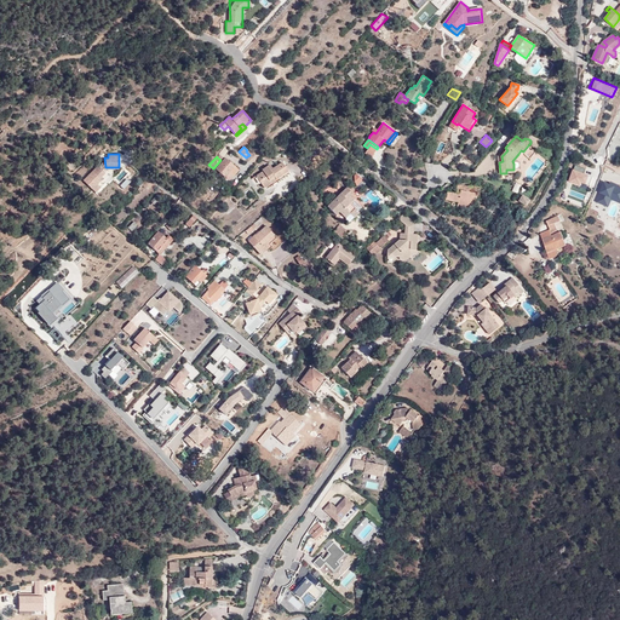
[(225,158),(216,168),(229,181),(234,174),(230,172),(235,167),(225,158)]
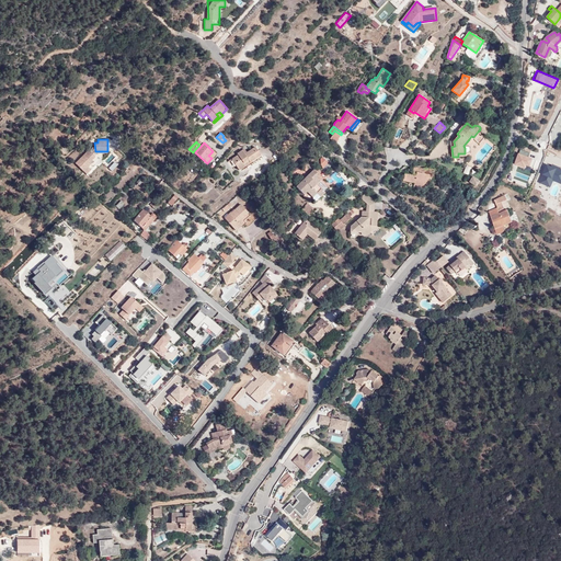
[(251,160),(253,163),(262,157),(254,147),(247,152),(244,155),(242,150),(237,153),(238,155),(231,159),(238,169),(251,160)]
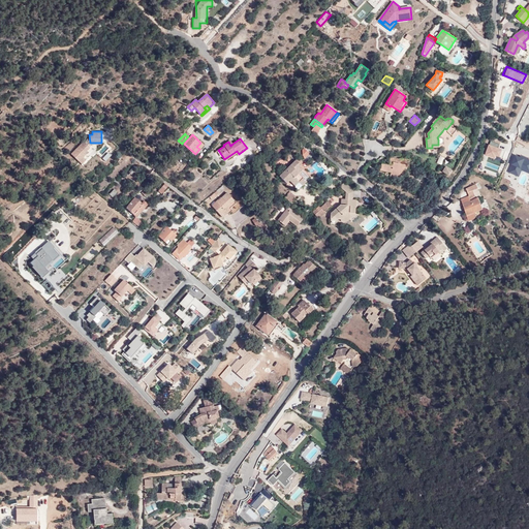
[(79,147),(88,157),(91,155),(88,152),(90,149),(84,142),(79,147)]
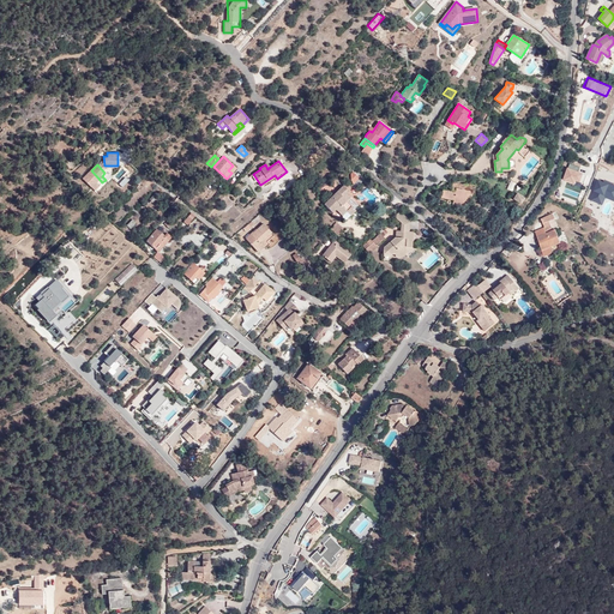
[(564,178),(585,185),(590,172),(569,164),(564,178)]
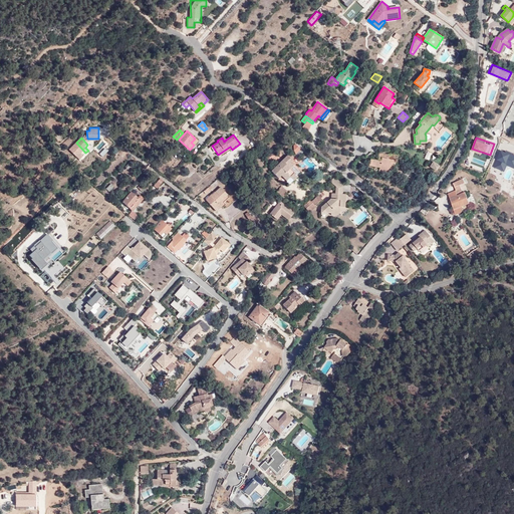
[(102,141),(95,148),(98,151),(105,144),(102,141)]
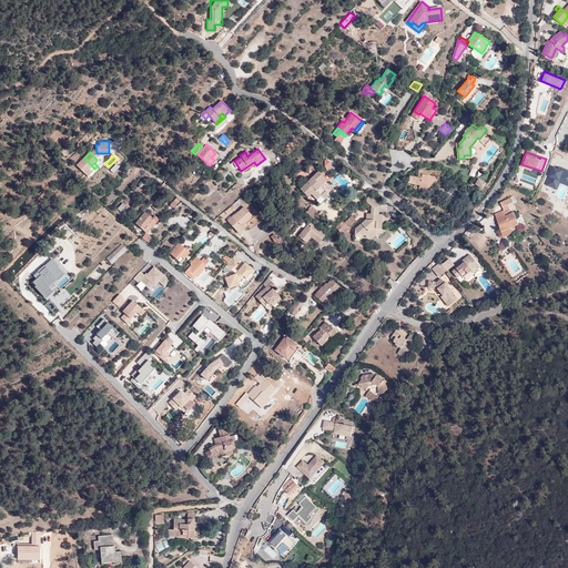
[(88,175),(94,169),(84,158),(77,165),(88,175)]
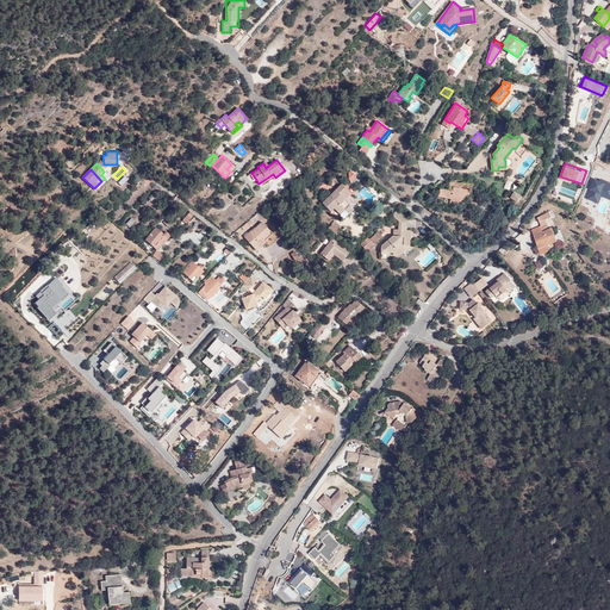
[(262,186),(275,178),(273,174),(259,184),(260,185),(261,184),(262,186)]
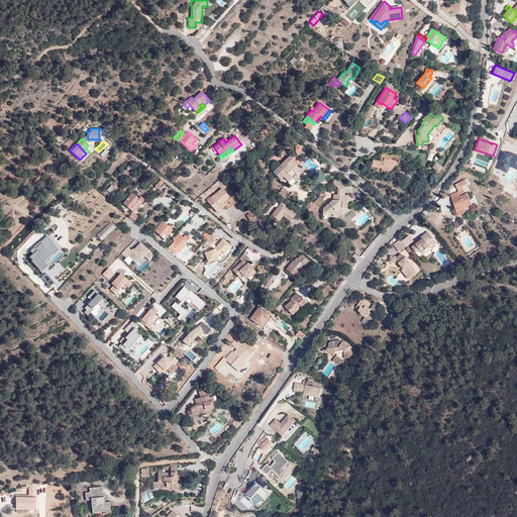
[(105,148),(99,153),(103,158),(109,151),(105,148)]
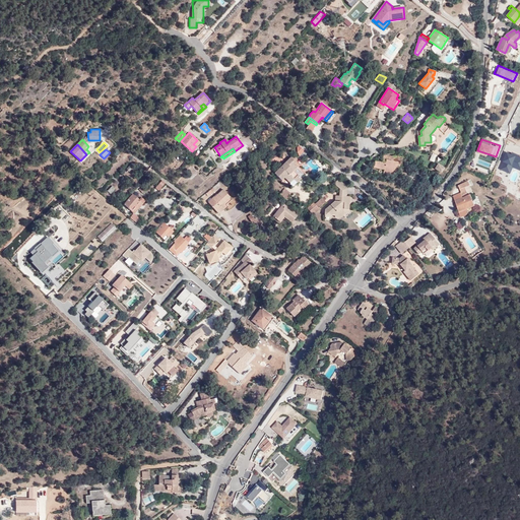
[(519,155),(506,151),(500,171),(511,174),(513,168),(519,170),(519,155)]
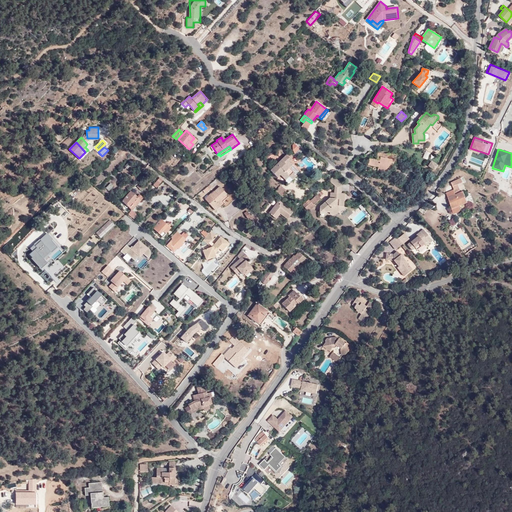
[(383,158),(384,153),(378,152),(376,160),(379,160),(380,157),(383,158)]
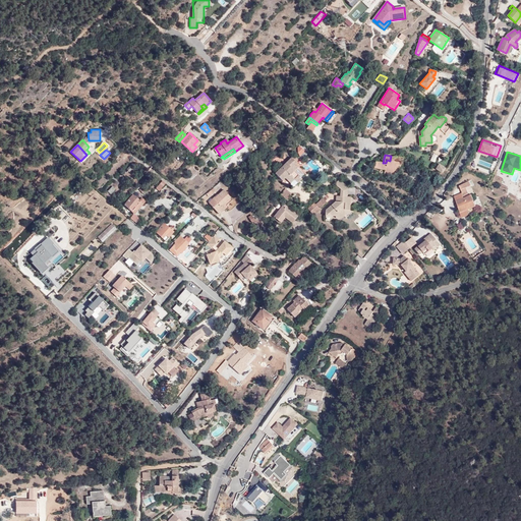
[(398,158),(391,156),(390,161),(387,160),(386,163),(383,163),(381,162),(379,169),(385,170),(385,174),(391,175),(393,173),(398,167),(401,168),(403,163),(398,162),(398,158)]
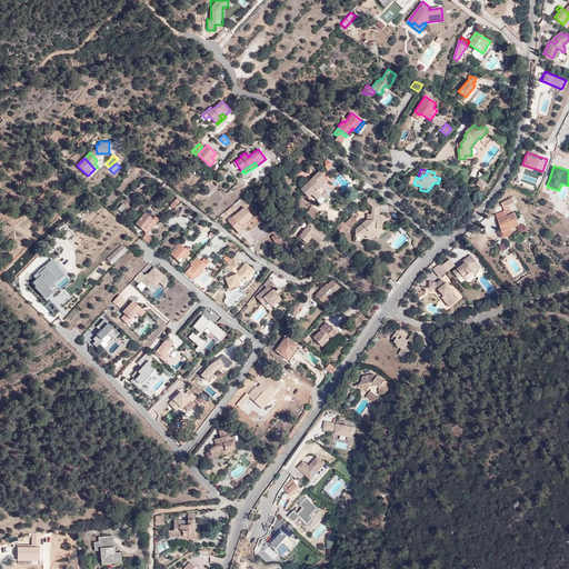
[(320,177),(321,176),(318,172),(301,189),(309,197),(312,193),(318,200),(322,196),(326,199),(326,200),(330,196),(325,190),(321,186),(325,182),(321,179),(320,177)]
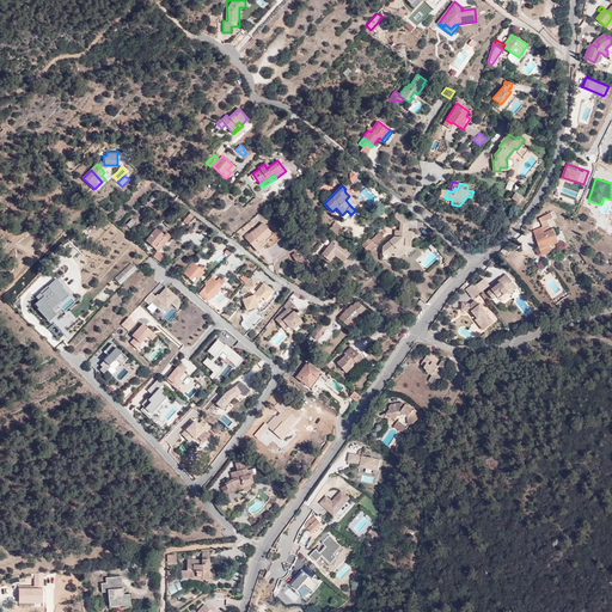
[(510,197),(520,203),(524,196),(515,191),(510,197)]
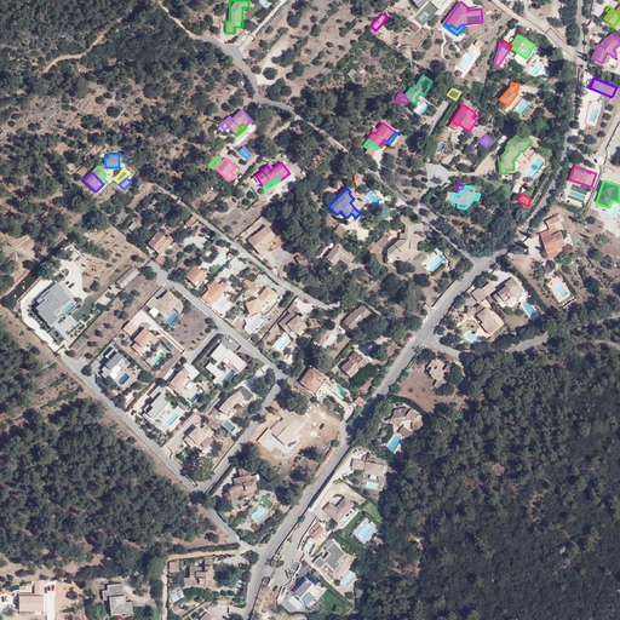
[(401,236),(408,237),(408,235),(413,235),(413,224),(411,223),(412,220),(405,214),(399,219),(406,225),(405,234),(401,234),(401,236)]
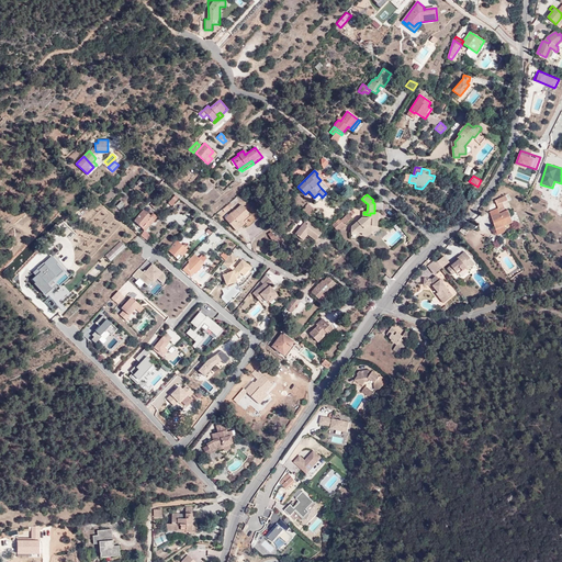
[(178,199),(175,195),(168,203),(171,206),(178,199)]
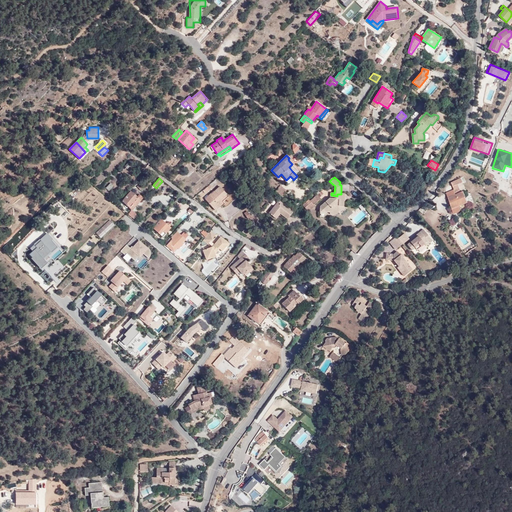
[(455,185),(454,181),(451,182),(454,189),(446,192),(452,208),(467,202),(463,191),(460,192),(457,185),(455,185)]
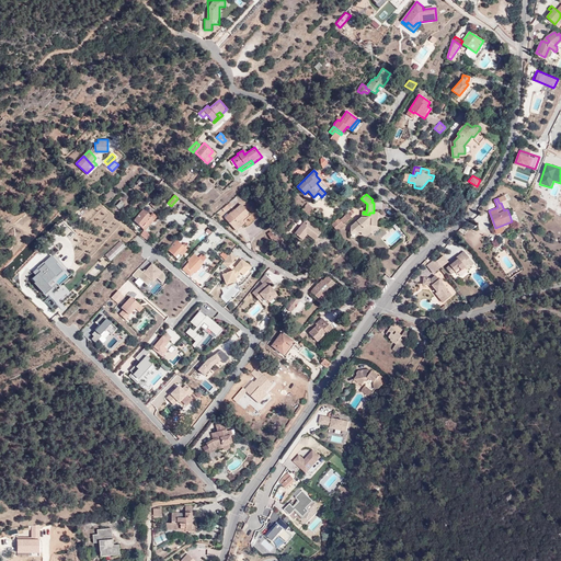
[(301,210),(308,216),(313,208),(307,203),(301,210)]
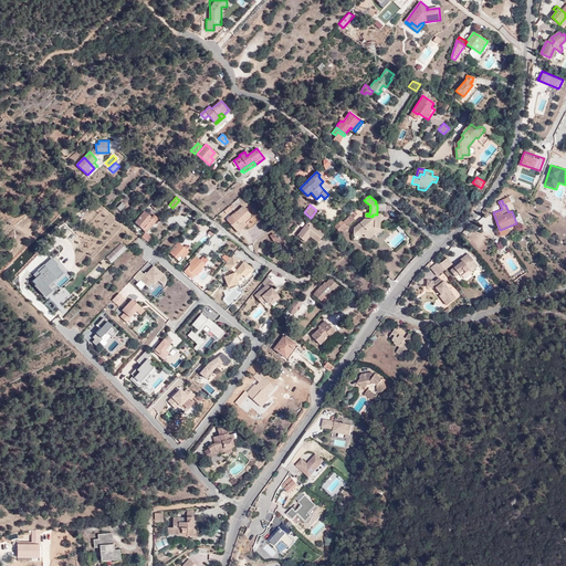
[(243,207),(227,220),(238,232),(245,226),(244,223),(252,218),(243,207)]
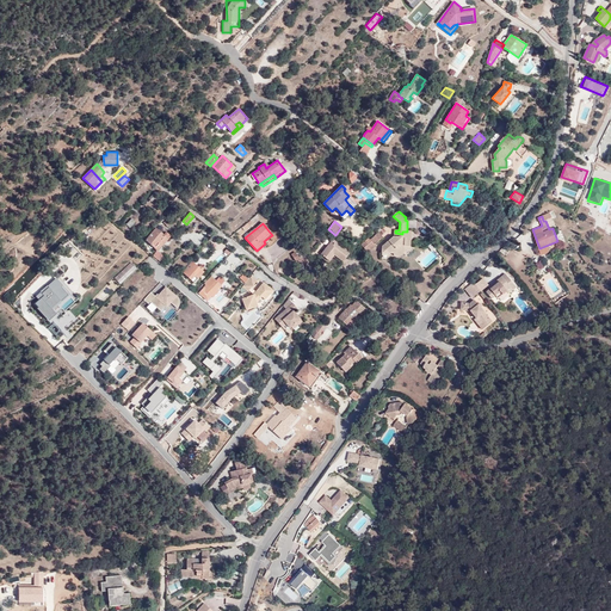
[(144,240),(158,251),(168,239),(164,234),(155,228),(144,240)]
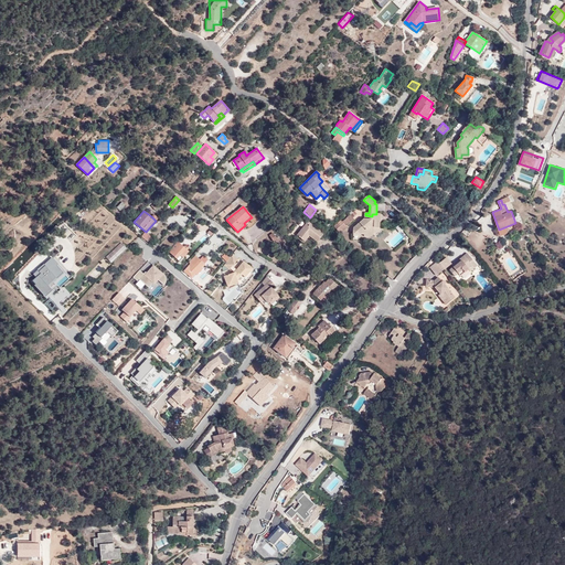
[(333,225),(340,234),(348,228),(347,226),(354,220),(353,217),(358,214),(355,211),(342,222),(340,219),(333,225)]
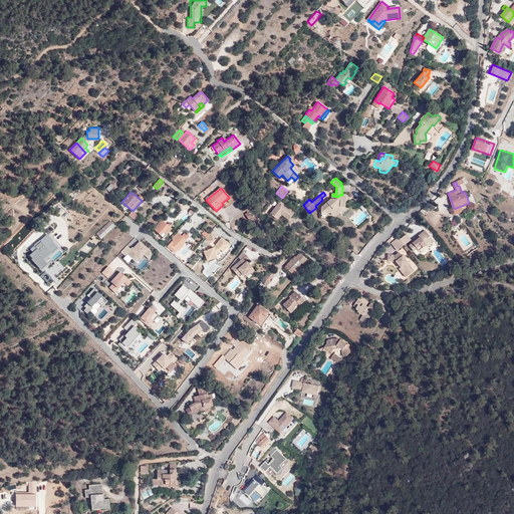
[(338,195),(338,197),(338,200),(331,199),(321,208),(321,218),(325,218),(327,217),(336,217),(336,216),(339,213),(341,213),(341,216),(343,216),(343,214),(346,211),(347,201),(349,201),(349,195),(342,195),(338,195)]
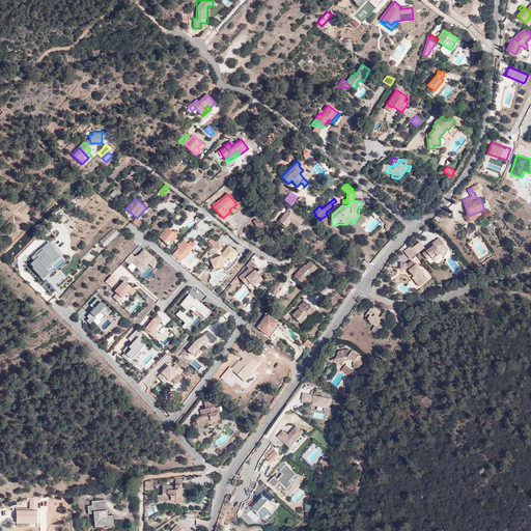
[(288,220),(290,221),(297,227),(303,220),(289,208),(278,221),(284,225),(288,220)]
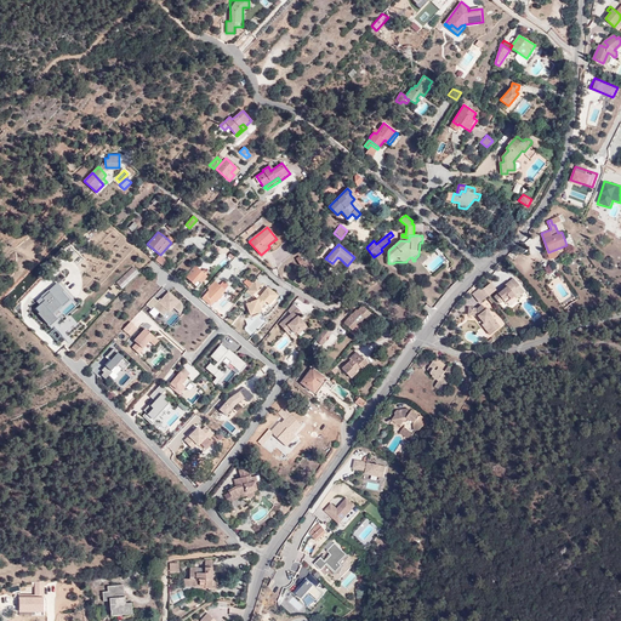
[(78,245),(73,249),(80,258),(85,256),(78,245)]
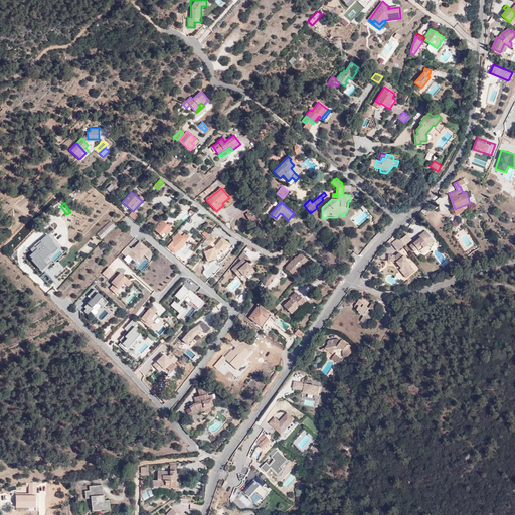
[(162,220),(154,229),(161,235),(164,232),(167,234),(172,228),(171,228),(172,227),(171,226),(169,224),(168,225),(162,220)]
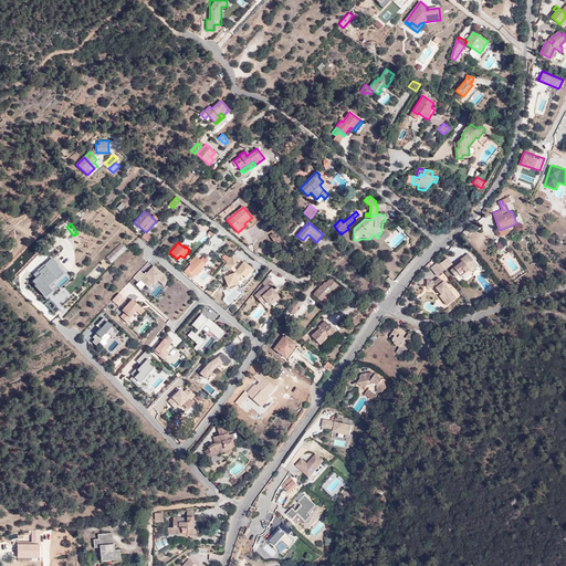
[(121,243),(106,258),(112,263),(126,249),(121,243)]
